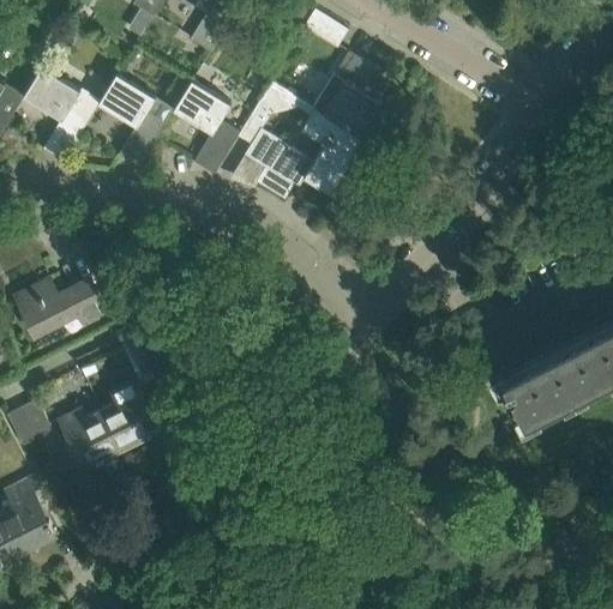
[(134,0),(132,6),(139,10),(151,18),(162,0),(134,0)]
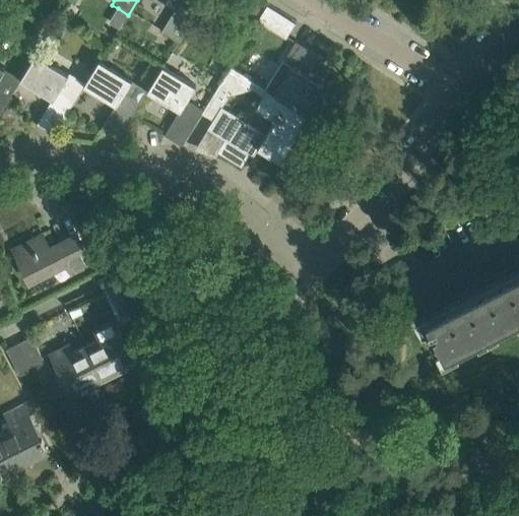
[(157,0),(175,10),(160,35),(177,46),(205,1),(202,0),(190,0),(188,3),(183,0),(157,0)]
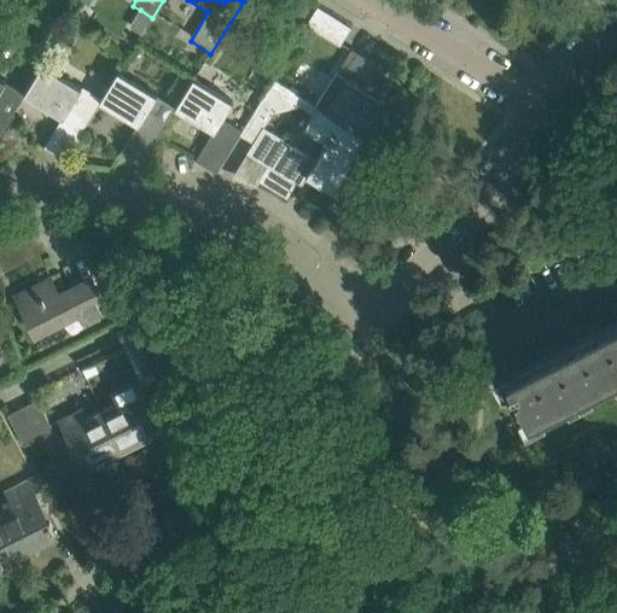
[(152,18),(140,10),(134,19),(146,28),(152,18)]
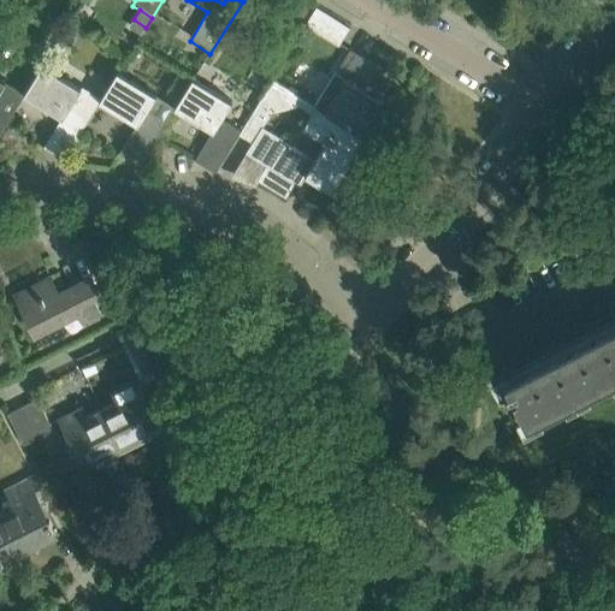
[(315,10),(305,27),(338,48),(349,31),(315,10)]
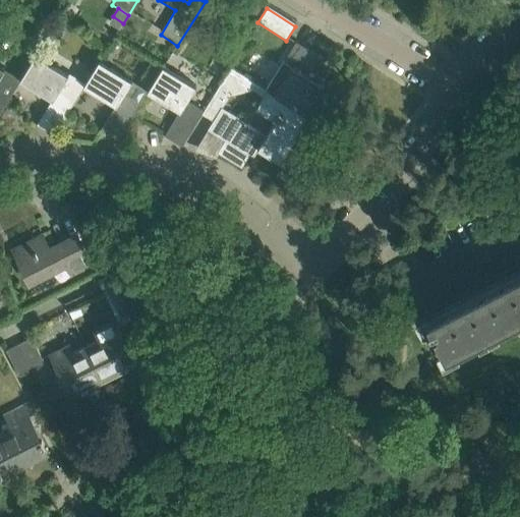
[(283,63),(266,92),(308,118),(325,91),(322,89),(323,88),(319,84),(318,85),(313,83),(316,77),(315,77),(315,75),(315,73),(321,65),(322,64),(322,63),(322,62),(321,61),(321,60),(320,60),(320,59),(295,45),(283,64),(283,63)]
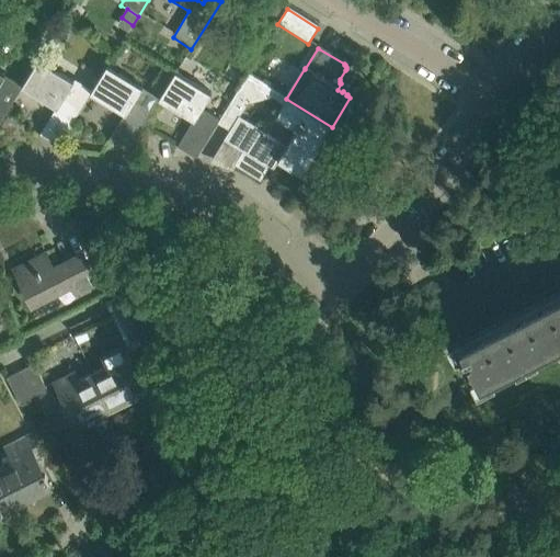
[(21,89),(20,89),(21,90),(61,115),(45,141),(57,148),(90,97),(89,95),(89,94),(36,63),(21,89)]
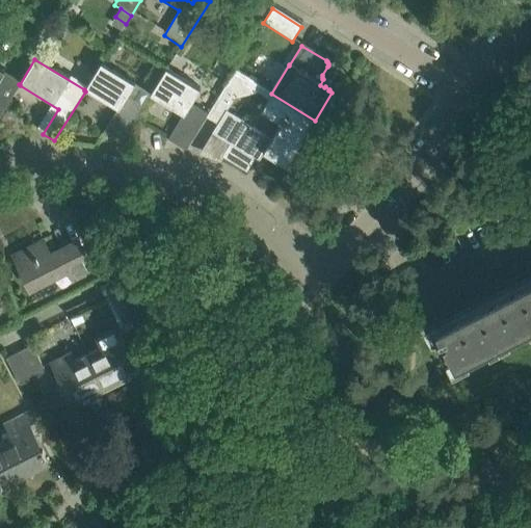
[(84,89),(84,90),(85,91),(124,114),(108,139),(120,147),(141,110),(150,97),(150,96),(100,64),(84,89)]
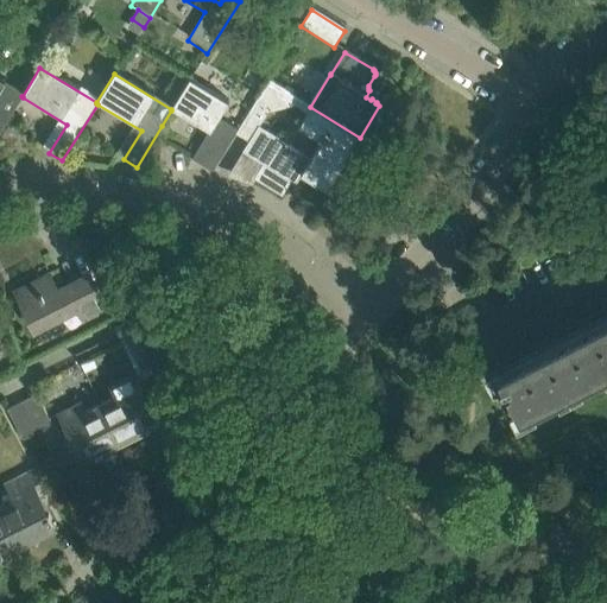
[(171,109),(171,110),(215,138),(198,166),(212,173),(234,137),(236,132),(219,121),(228,105),(189,81),(171,109)]
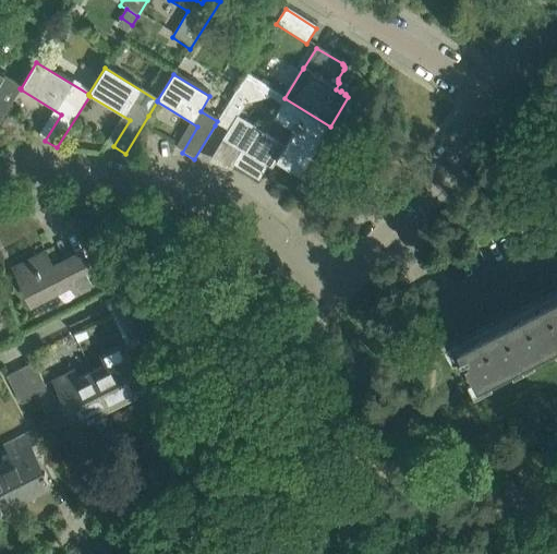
[(264,169),(270,172),(276,164),(299,177),(330,127),(285,98),(245,74),(217,121),(215,125),(227,133),(221,142),(241,155),(234,166),(232,165),(232,166),(258,182),(258,181),(257,180),(264,169)]
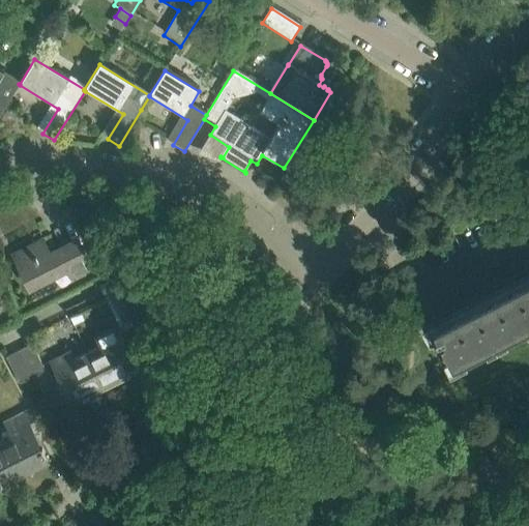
[(0,116),(20,85),(19,84),(18,83),(0,71),(0,116)]
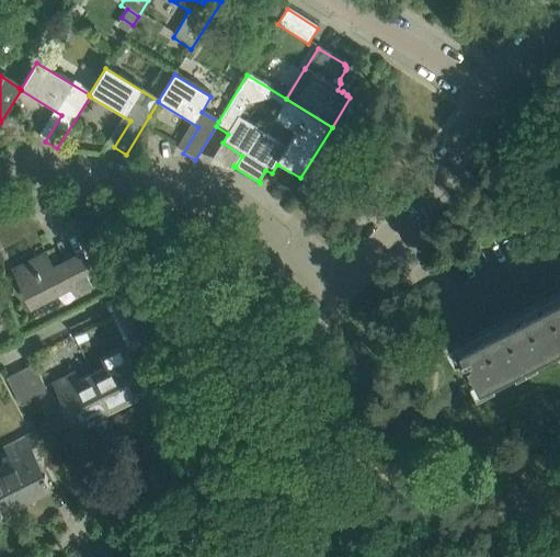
[(45,256),(12,272),(29,303),(31,308),(46,299),(70,287),(75,296),(76,295),(75,294),(95,284),(95,285),(98,284),(82,254),(52,270),(45,256)]
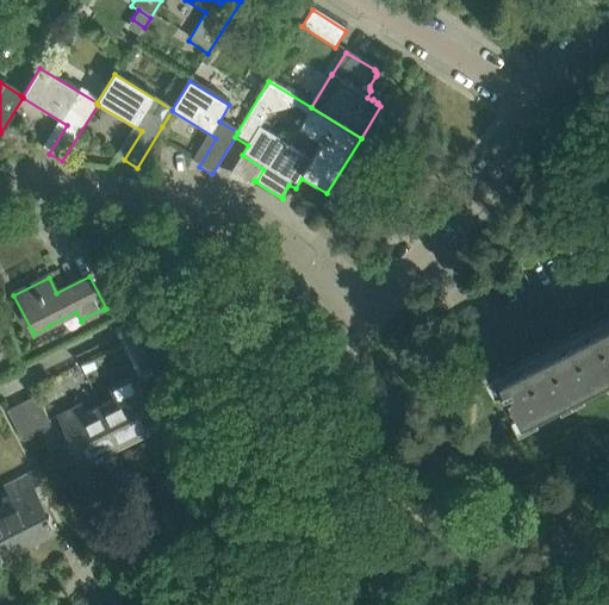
[(136,293),(123,299),(130,313),(143,306),(136,293)]
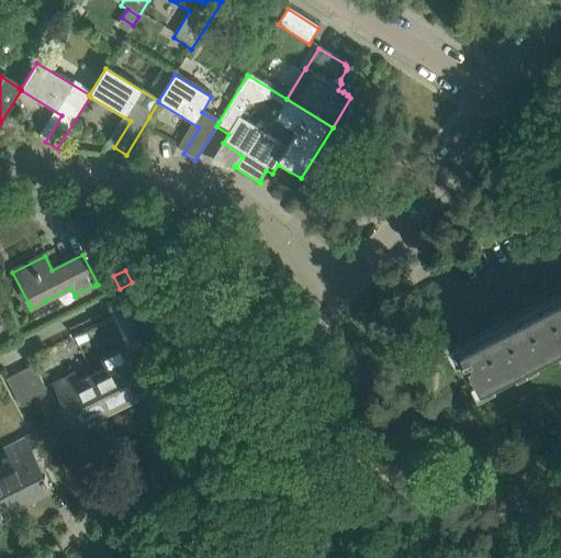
[(181,324),(159,281),(158,279),(119,299),(124,310),(143,346),(146,354),(182,335),(178,326),(181,324)]
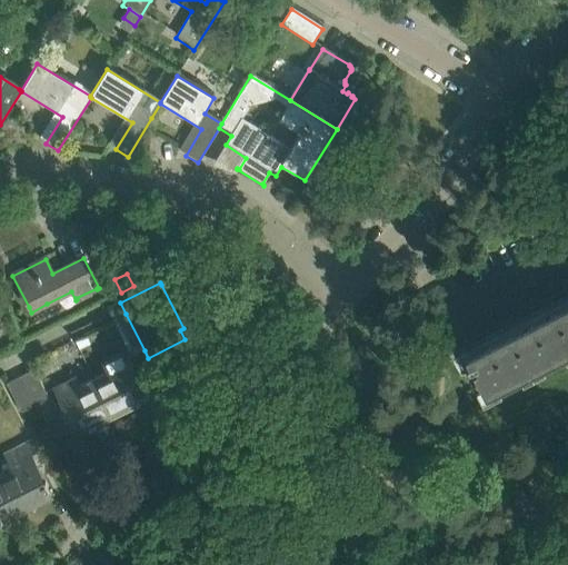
[(567,289),(462,344),(479,376),(472,378),(477,387),(482,397),(484,398),(555,362),(567,354),(567,289)]
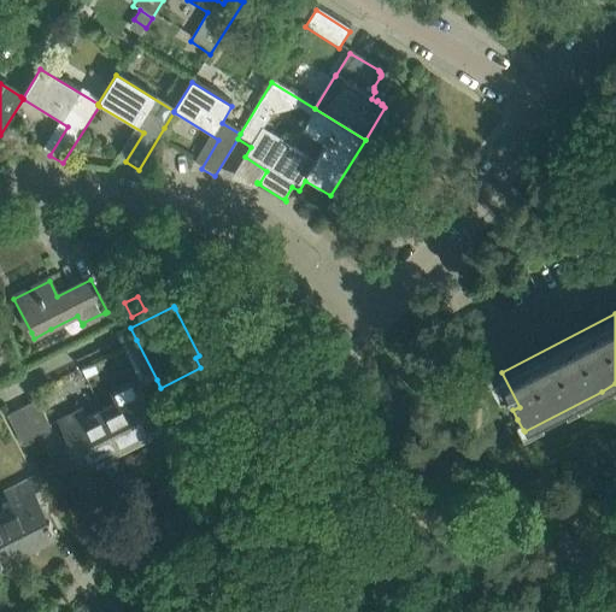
[(136,340),(130,328),(115,336),(121,347),(136,340)]
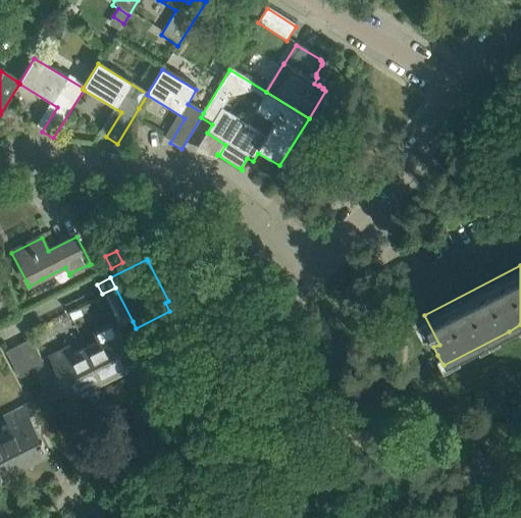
[(133,321),(115,288),(102,294),(103,296),(107,303),(119,328),(133,321)]
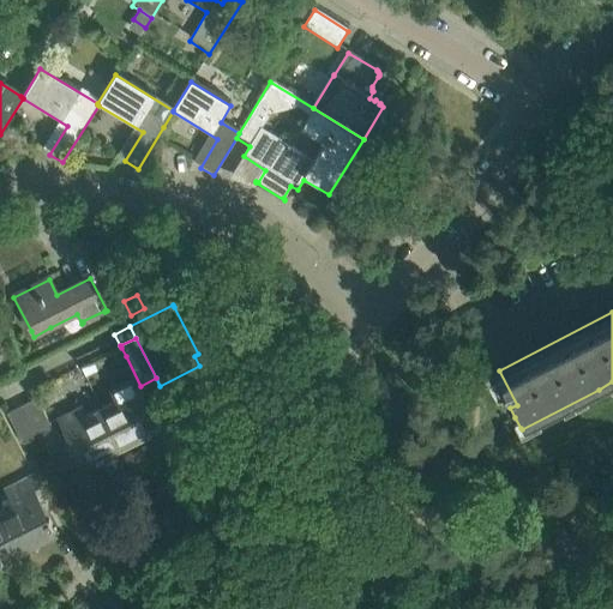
[(116,404),(101,411),(119,450),(156,430),(151,422),(154,421),(150,415),(149,415),(132,384),(112,395),(116,404)]
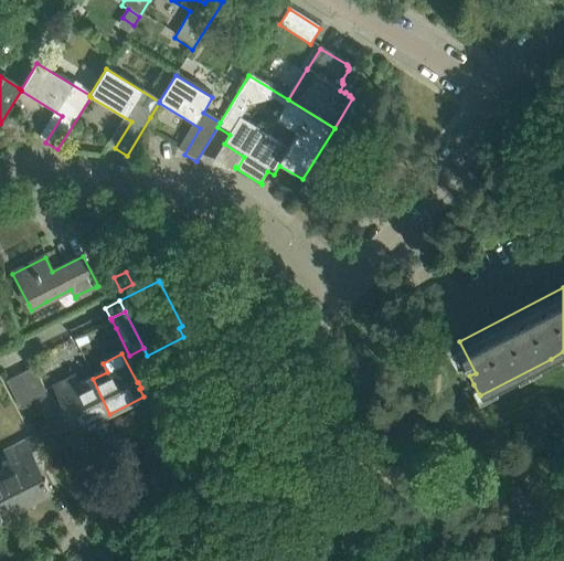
[(48,397),(45,398),(32,370),(18,377),(32,404),(49,436),(64,427),(48,397)]
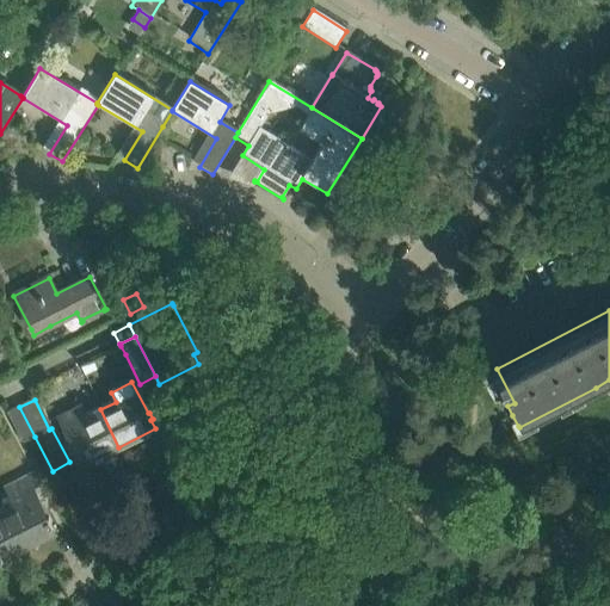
[(20,444),(35,437),(19,407),(6,414),(20,444)]
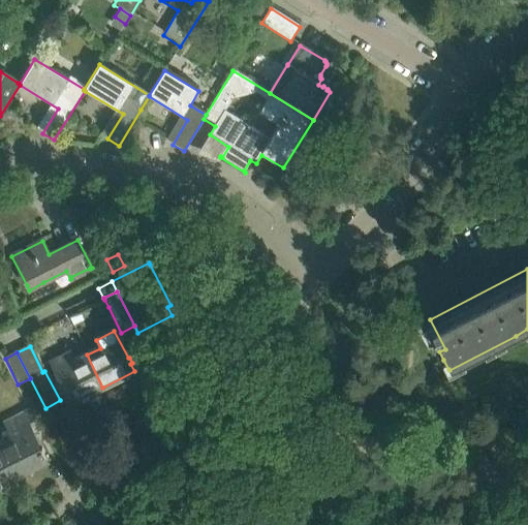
[(71,403),(102,388),(87,354),(72,362),(68,353),(51,363),(71,403)]
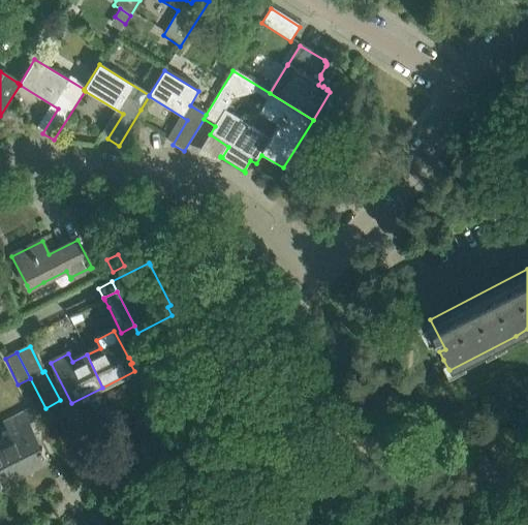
[(12,439),(0,445),(0,451),(13,480),(47,463),(42,455),(43,455),(41,449),(40,450),(32,434),(43,428),(34,408),(4,423),(12,439)]
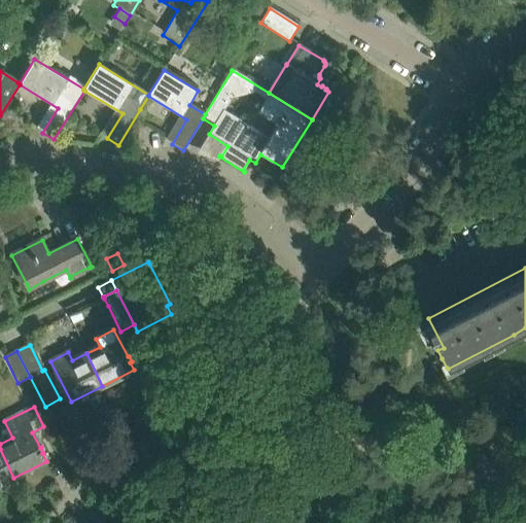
[(0,484),(13,478),(0,449),(0,484)]
